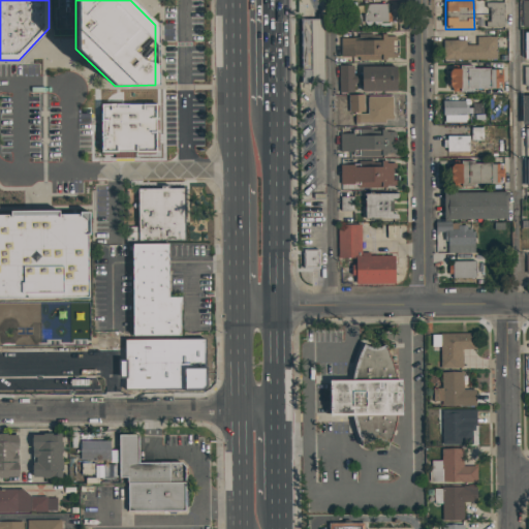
[(488,28),(503,28),(504,3),(489,3),(488,28)]
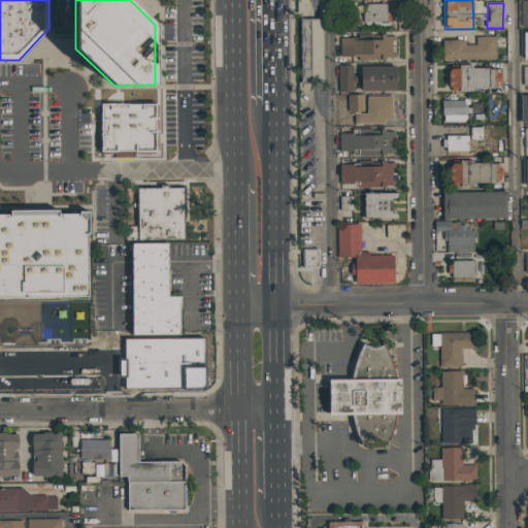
[(387,4),(387,12),(390,12),(390,22),(363,23),(363,4),(387,4)]
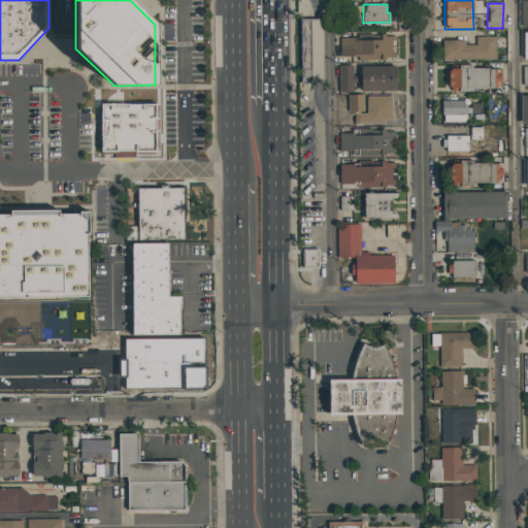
[(300,84),(300,80),(301,80),(300,59),(300,56),(300,46),(299,43),(300,43),(300,34),(299,34),(299,31),(300,31),(300,22),(299,22),(299,19),(302,19),(320,19),(323,19),(324,80),(324,83),(321,83),(302,83),(302,84),(300,84)]
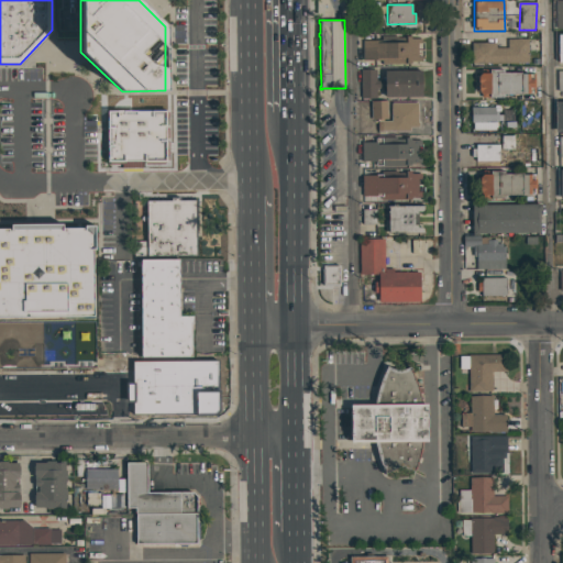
[(362,61),(362,41),(376,41),(376,43),(407,43),(407,40),(406,40),(406,36),(410,36),(411,39),(421,39),(421,43),(418,43),(418,57),(421,57),(421,62),(411,62),(410,64),(406,64),(406,63),(384,64),(384,65),(382,65),(382,61),(362,61)]
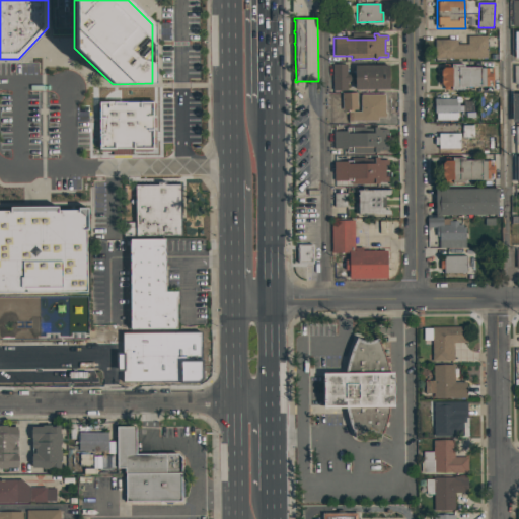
[(467,35),(487,35),(487,58),(435,59),(435,40),(457,40),(457,45),(467,45),(467,35)]
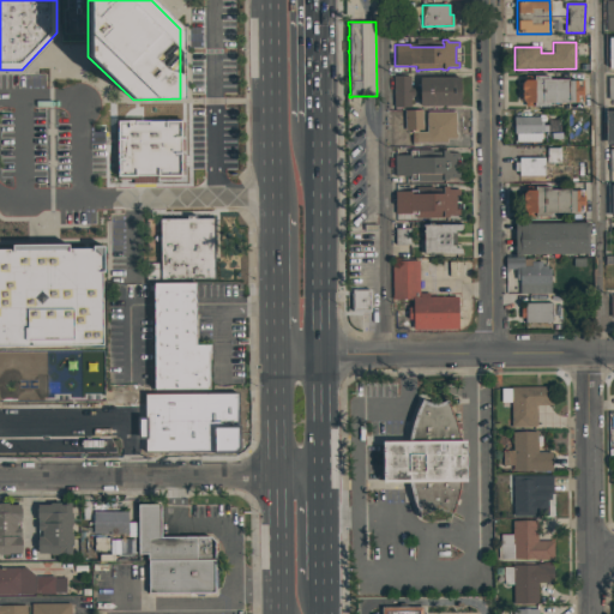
[(459,106),(420,106),(419,96),(414,96),(410,100),(410,108),(393,108),(393,76),(410,76),(410,88),(419,88),(419,77),(459,77),(459,106)]
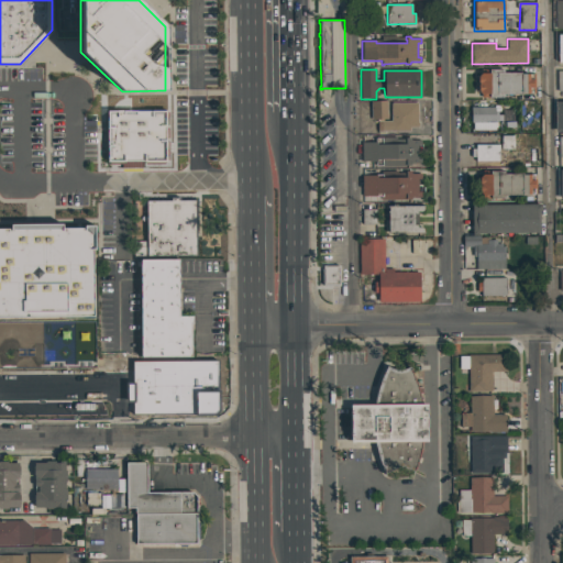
[(536,94),(521,94),(521,95),(503,95),(503,98),(481,98),(481,94),(478,92),(478,91),(477,76),(478,76),(478,75),(481,74),(489,74),(489,69),(503,69),(503,73),(520,73),(520,74),(536,74),(536,94)]
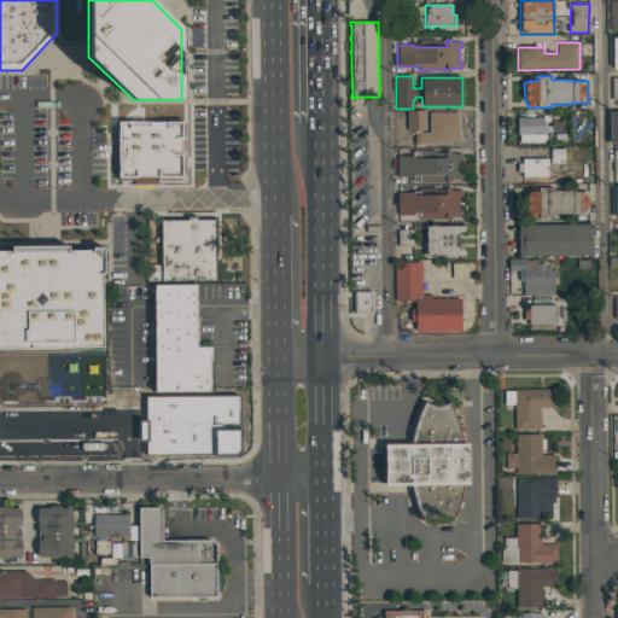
[(407,132),(407,111),(425,111),(425,130),(420,130),(420,132),(414,132),(414,130),(407,132)]
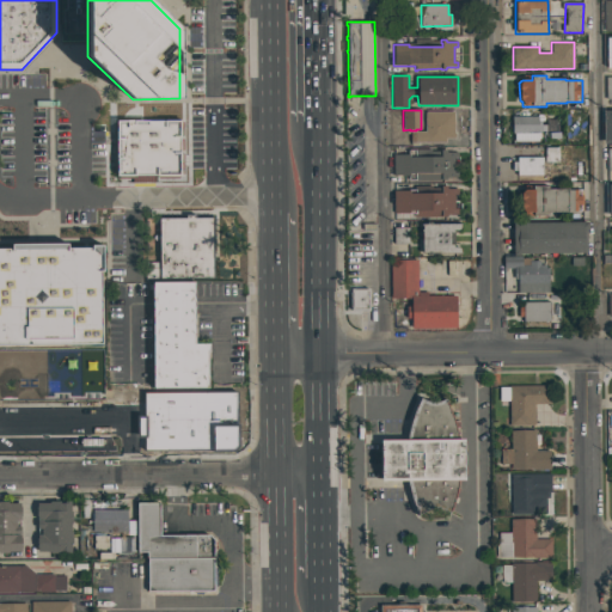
[(426,132),(424,112),(454,112),(454,139),(446,139),(446,142),(422,142),(422,140),(417,140),(417,136),(416,136),(416,132),(426,132)]
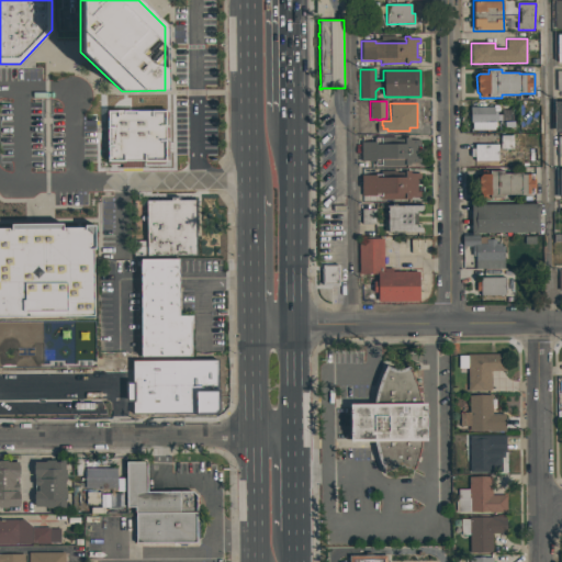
[(100,107),(167,105),(168,163),(101,164),(100,107)]
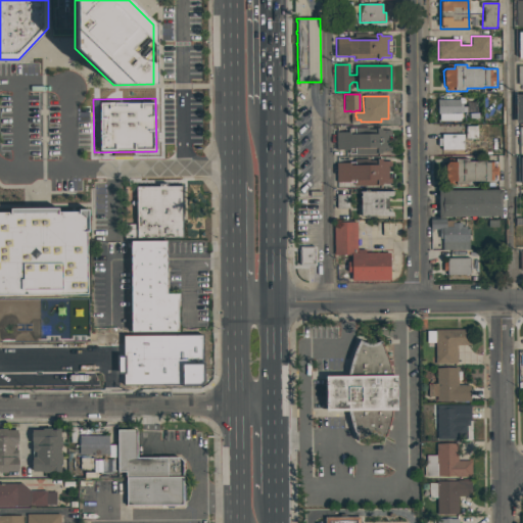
[(437,114),(437,100),(460,99),(460,104),(463,104),(463,107),(467,106),(467,112),(463,112),(463,113),(460,113),(460,122),(439,122),(439,113),(437,114)]
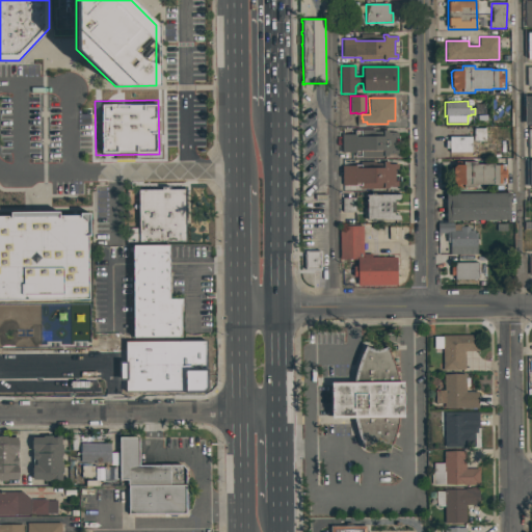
[(474,128),(485,128),(486,141),(474,141),(474,128)]
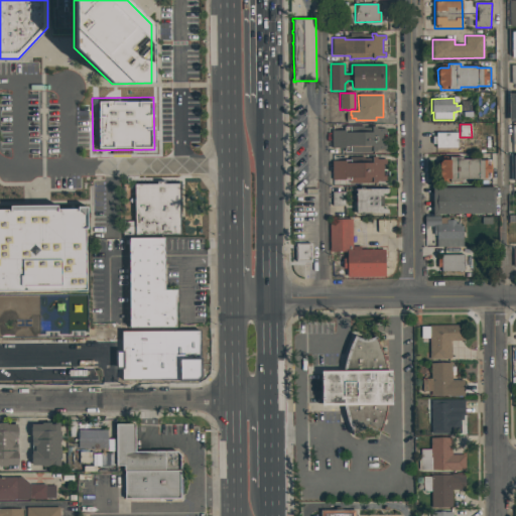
[(332,148),(332,130),(345,130),(345,132),(350,132),(350,127),(375,126),(376,128),(386,128),(386,133),(382,133),(383,145),(386,145),(386,149),(377,149),(376,151),(371,151),(371,152),(350,152),(350,146),(345,146),(345,148),(332,148)]
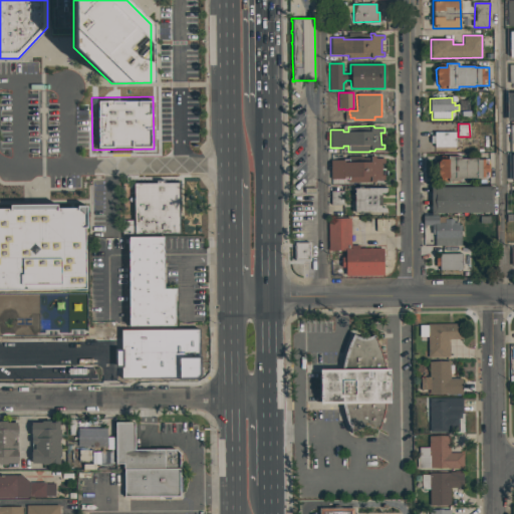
[(434,133),(456,132),(456,147),(434,148),(434,144),(431,144),(430,136),(434,136),(434,133)]
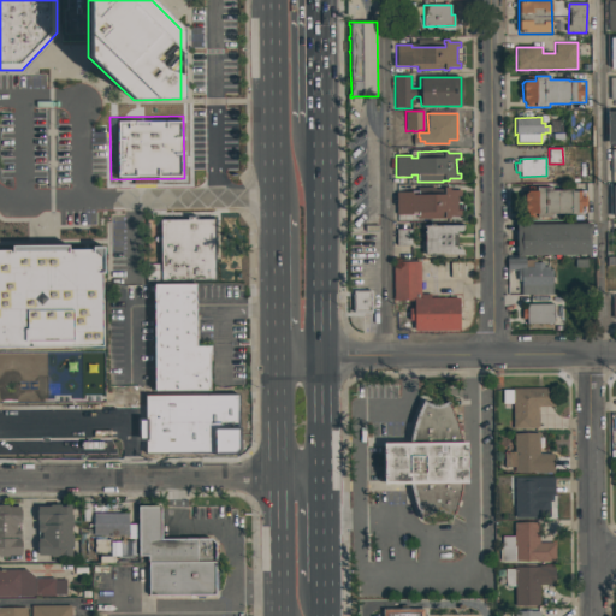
[(527,191),(537,191),(537,187),(551,187),(551,190),(570,190),(570,191),(586,191),(586,213),(572,213),(572,214),(552,214),(552,217),(528,218),(528,214),(527,214),(525,211),(525,209),(525,195),(525,193),(527,191)]
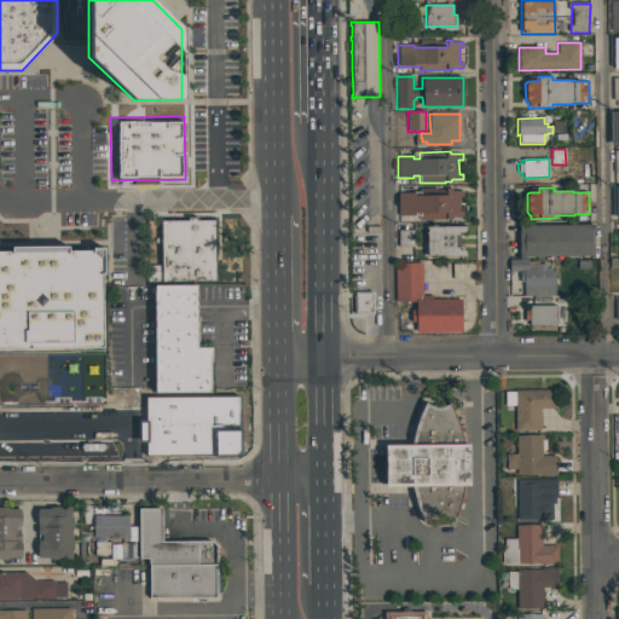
[(399,217),(398,194),(414,194),(414,196),(421,196),(421,192),(418,192),(418,189),(437,189),(437,191),(446,191),(446,189),(451,189),(452,191),(463,191),(463,197),(460,197),(460,212),(463,210),(463,217),(452,218),(451,220),(420,220),(420,217),(420,214),(415,214),(415,215),(399,217)]
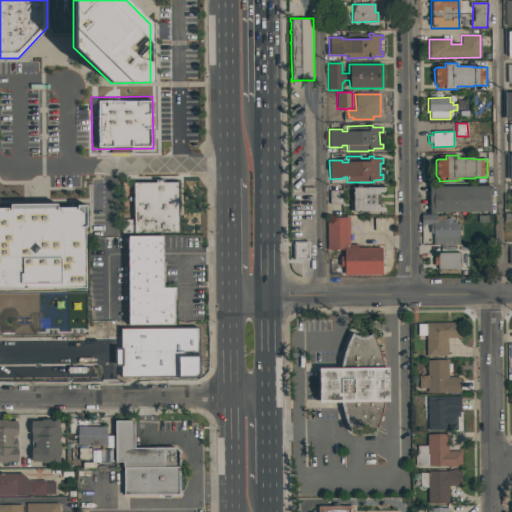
[(133,183),(156,183),(156,180),(163,180),(163,183),(177,182),(178,232),(134,233),(133,183)]
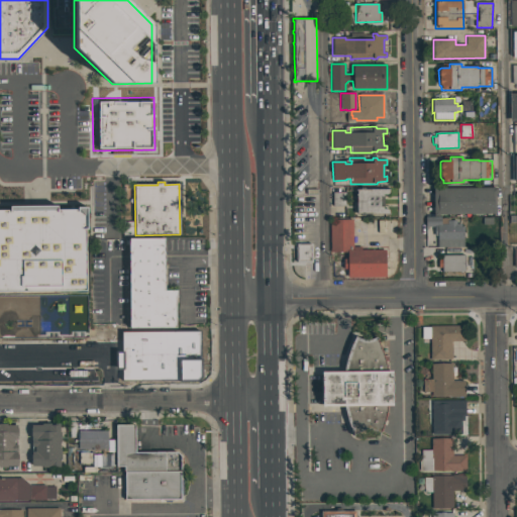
[(433,216),(433,189),(497,188),(497,194),(495,194),(495,214),(439,214),(439,216),(433,216)]
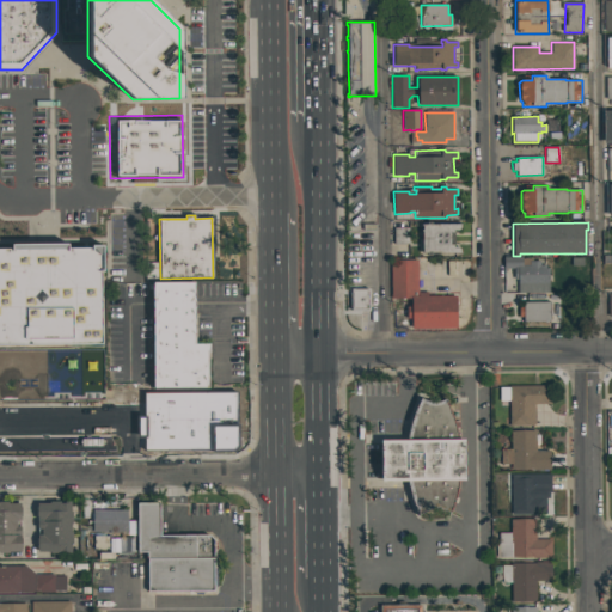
[(422,224),(460,224),(460,227),(458,230),(453,230),(453,233),(450,233),(450,245),(453,245),(453,248),(458,248),(460,249),(460,254),(422,254),(422,224)]
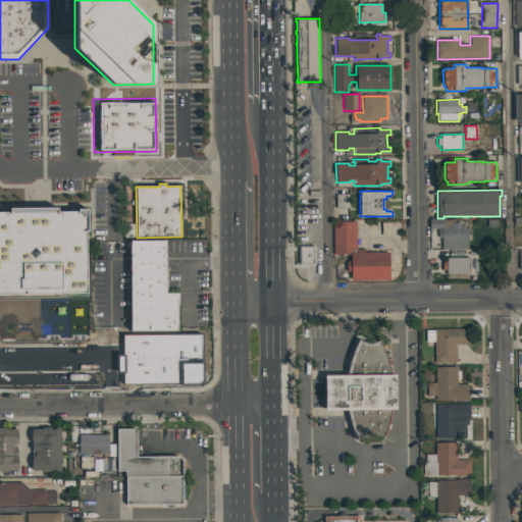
[(336,208),(335,194),(349,194),(349,208),(336,208)]
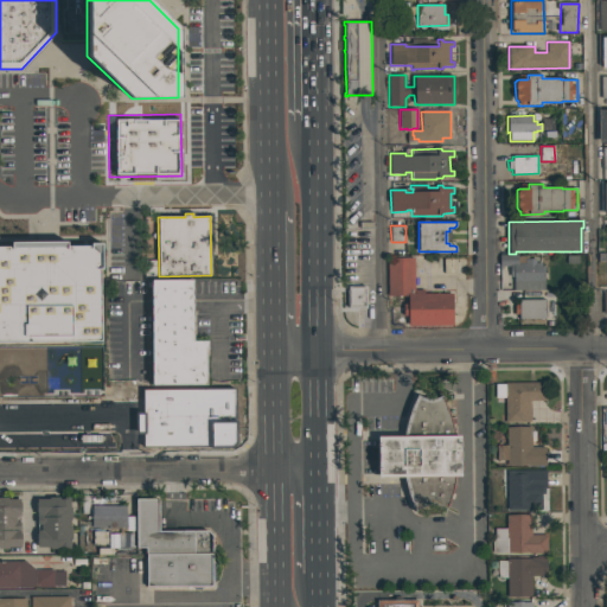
[(102,243),(102,269),(101,269),(101,343),(0,343),(0,247),(11,247),(11,242),(66,242),(68,246),(91,246),(91,243),(102,243)]
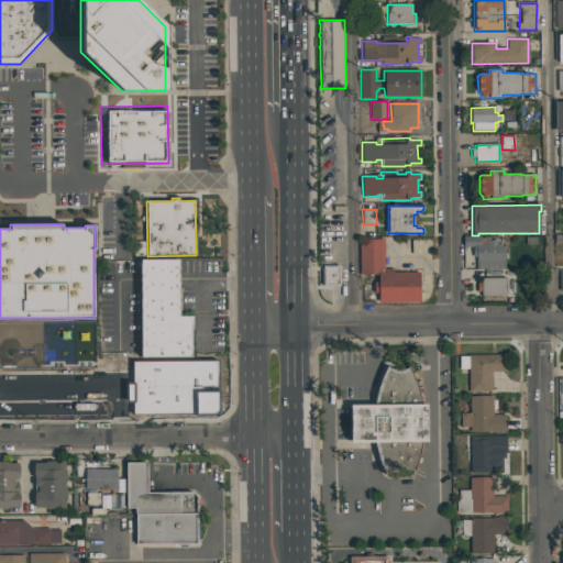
[(479,236),(479,238),(488,238),(490,239),(490,240),(497,240),(497,244),(501,244),(503,247),(505,247),(505,269),(476,269),(476,256),(473,256),(473,247),(463,247),(463,236),(479,236)]
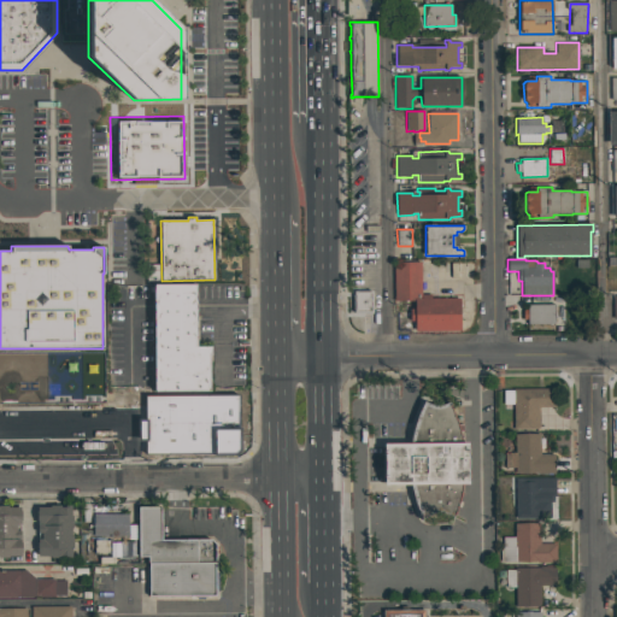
[(394,263),(421,262),(421,294),(430,294),(430,299),(459,298),(460,331),(415,333),(415,322),(410,322),(410,309),(415,309),(415,301),(394,301),(394,263)]
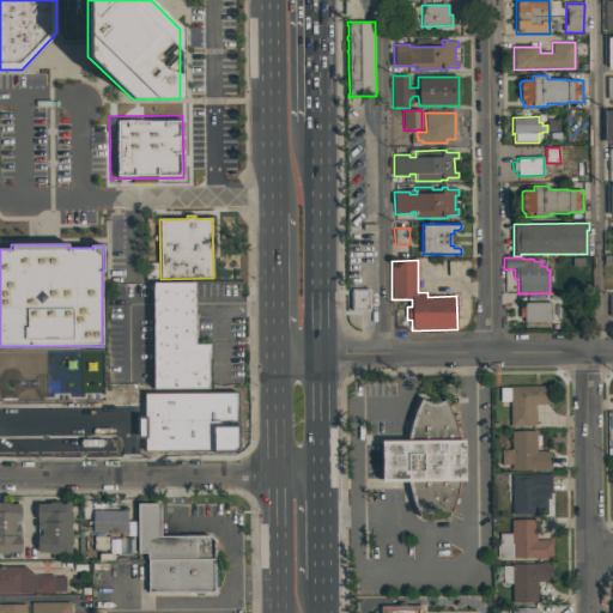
[(152,283),(195,283),(195,344),(210,344),(210,352),(208,352),(208,389),(153,389),(152,283)]
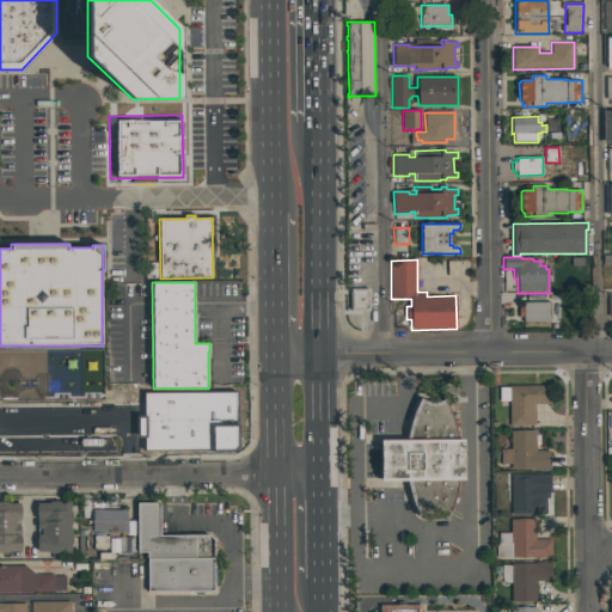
[(353,289),(353,308),(369,308),(369,289),(353,289)]
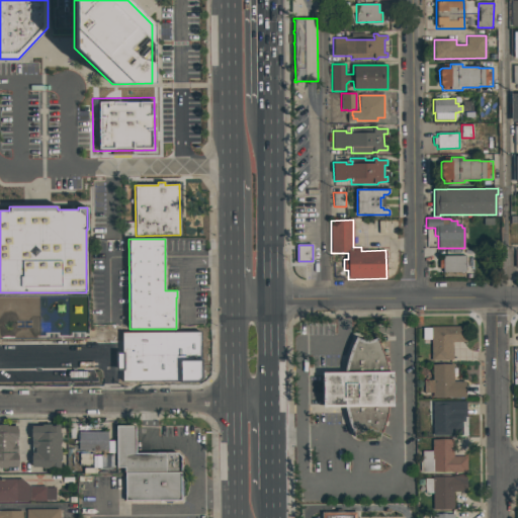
[(465,256),(465,271),(443,272),(443,268),(439,268),(439,260),(443,260),(443,256),(465,256)]
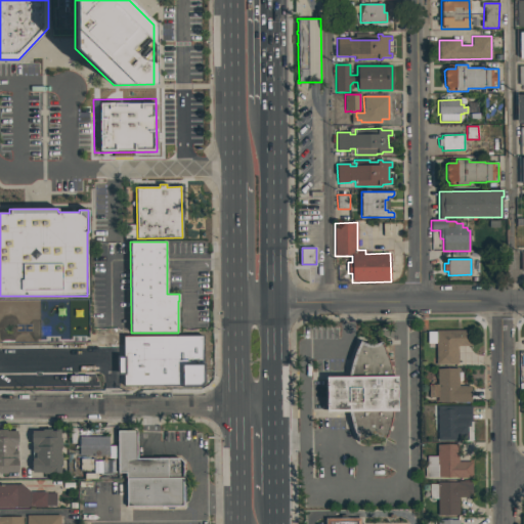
[(427,332),(436,332),(436,331),(470,330),(471,345),(457,346),(457,364),(436,364),(436,343),(428,344),(427,332)]
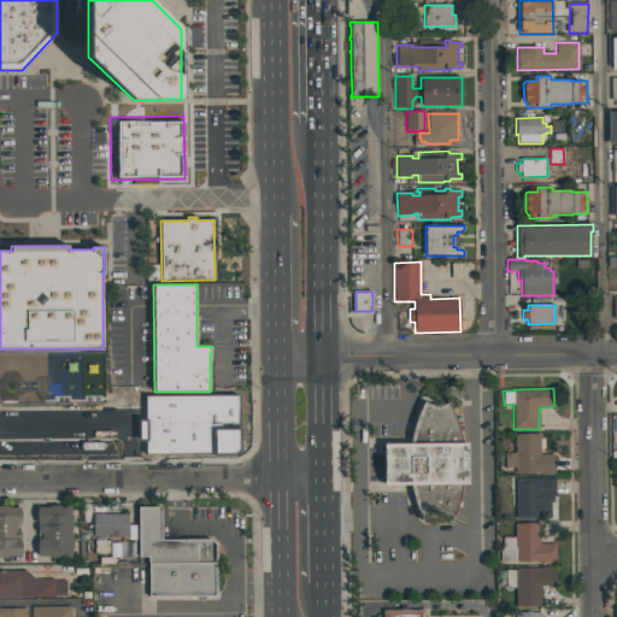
[(463,442),(468,442),(468,485),(464,485),(463,492),(463,494),(453,518),(441,512),(438,512),(435,512),(422,519),(418,515),(415,504),(410,485),(383,486),(383,444),(409,444),(412,433),(415,421),(421,407),(423,401),(428,405),(433,406),(435,407),(439,406),(442,405),(448,403),(454,415),(457,421),(459,429),(463,442)]
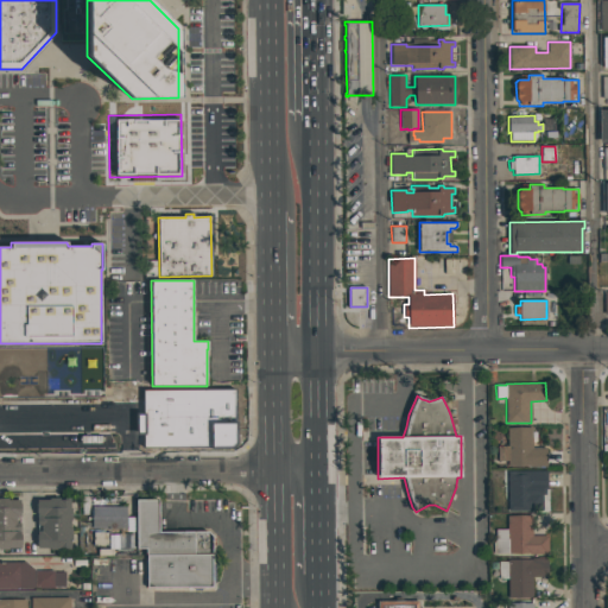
[(507,428),(532,428),(532,448),(546,448),(546,467),(529,468),(529,466),(507,466),(507,461),(498,461),(498,447),(507,447),(507,428)]
